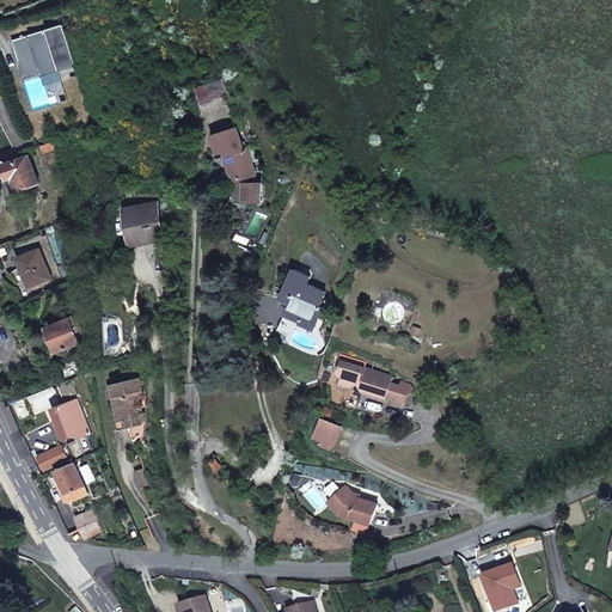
[(63,24),(12,40),(35,111),(68,99),(62,80),(79,75),(63,24)]
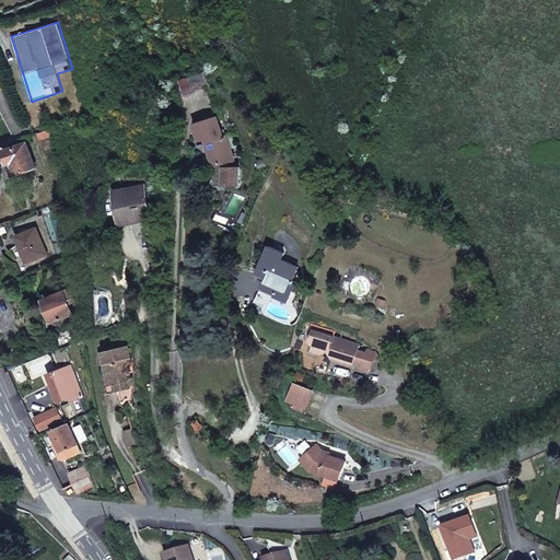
[(209,86),(206,76),(205,71),(190,77),(195,91),(209,86)]
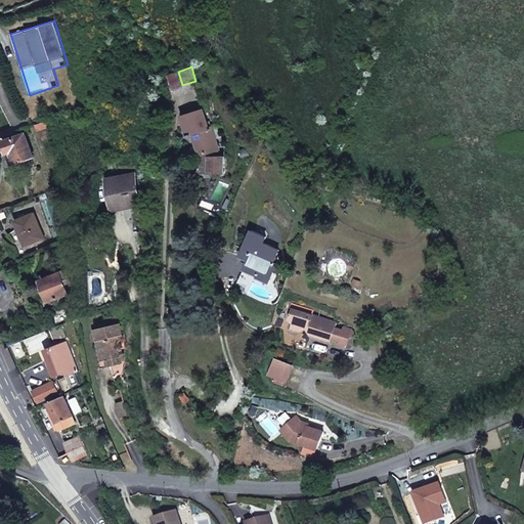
[(202,155),(209,153),(210,157),(210,173),(223,173),(223,157),(219,157),(217,149),(218,149),(212,128),(209,129),(203,111),(184,116),(190,135),(194,134),(202,155)]
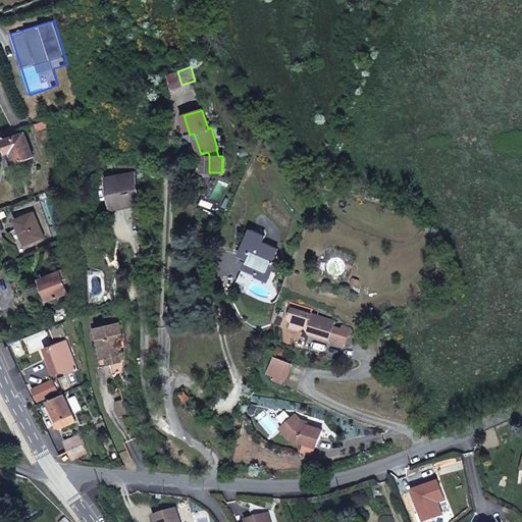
[(50,125),(47,120),(37,123),(39,129),(50,125)]
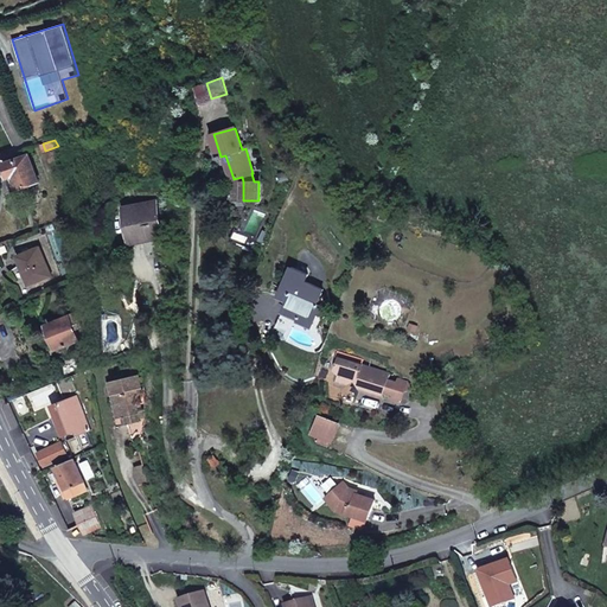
[(39,181),(30,154),(4,164),(14,191),(39,181)]
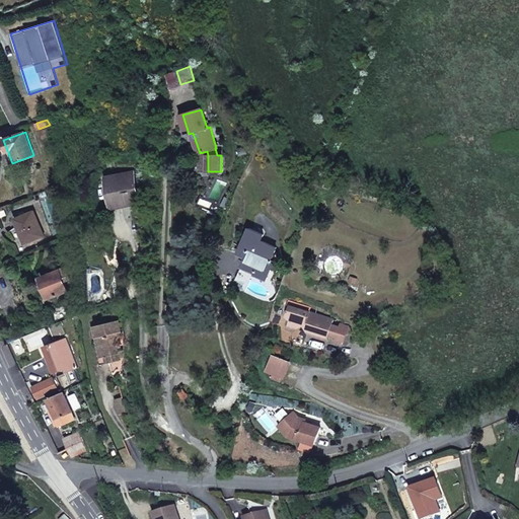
[(208,155),(207,151),(200,153),(199,170),(208,171),(208,155)]
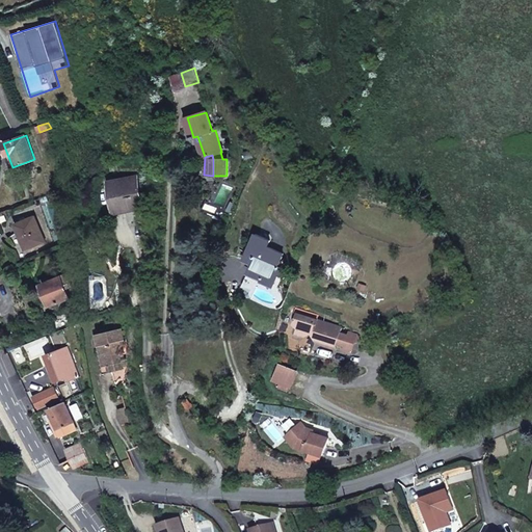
[(345,181),(336,176),(329,188),(339,193),(345,181)]
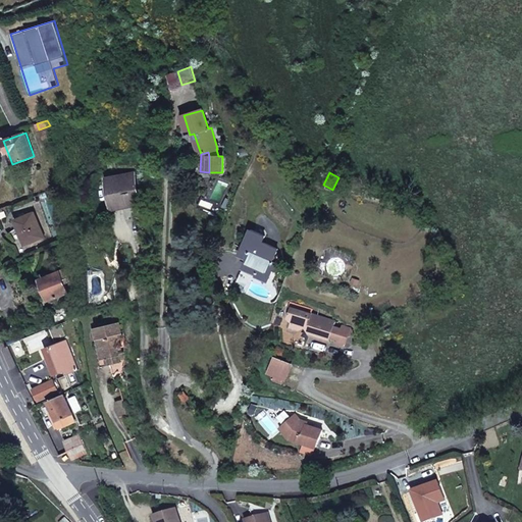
[(134,176),(134,174),(110,178),(115,207),(139,203),(136,186),(134,176)]
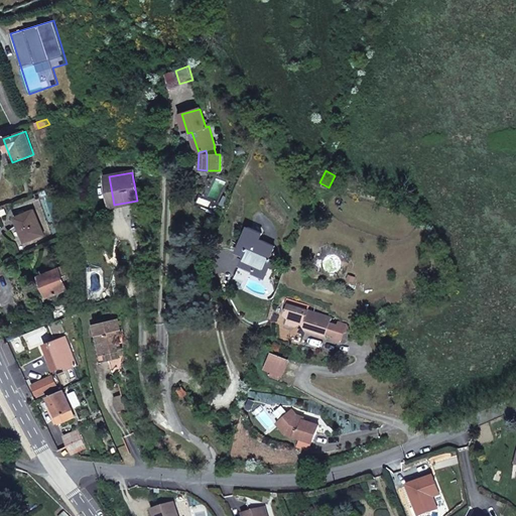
[(44,235),(33,210),(15,218),(25,242),(44,235)]
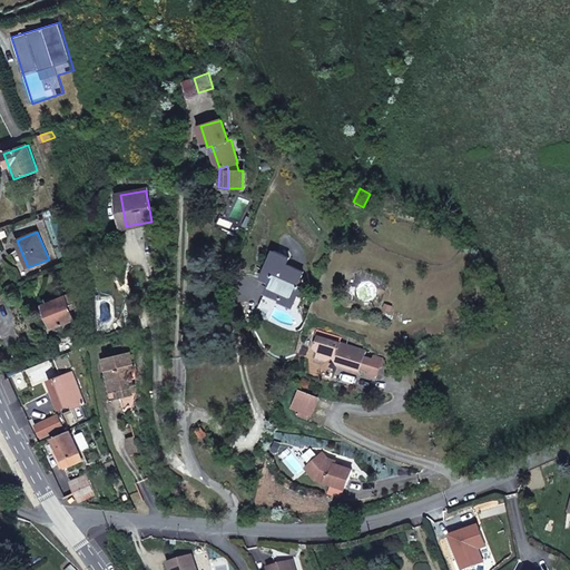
[(304,271),(287,263),(290,256),(275,249),(262,278),(269,283),(268,286),(262,300),(284,311),(285,311),(286,312),(290,313),(302,286),(297,284),(304,271)]
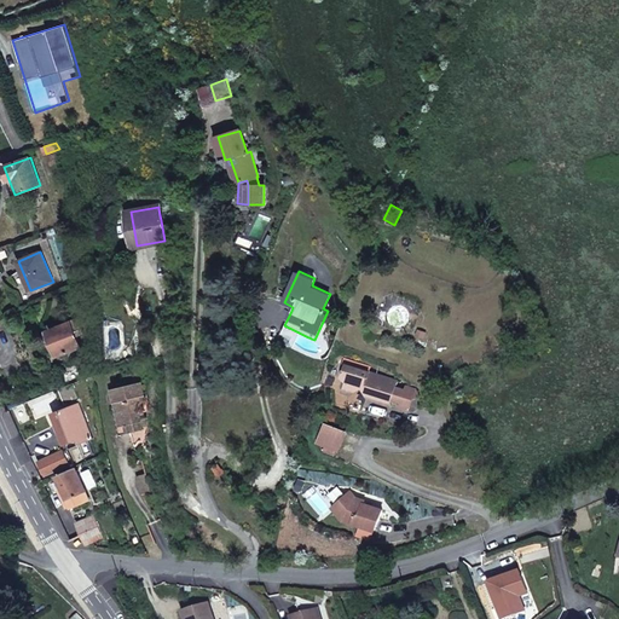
[(85,333),(79,318),(48,330),(59,356),(82,346),(79,336),(85,333)]
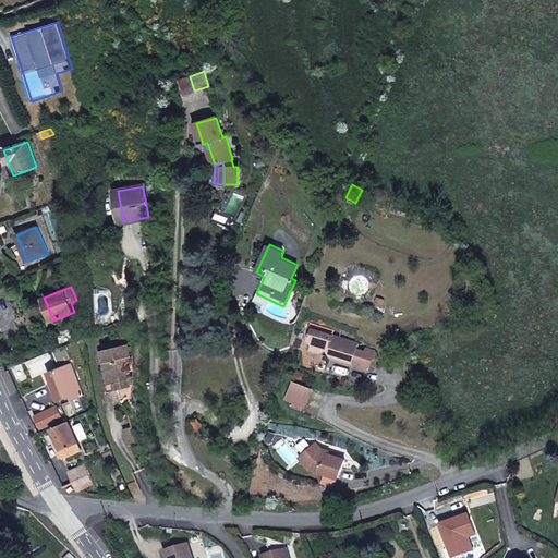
[(335,331),(313,325),(312,329),(332,336),(335,331)]
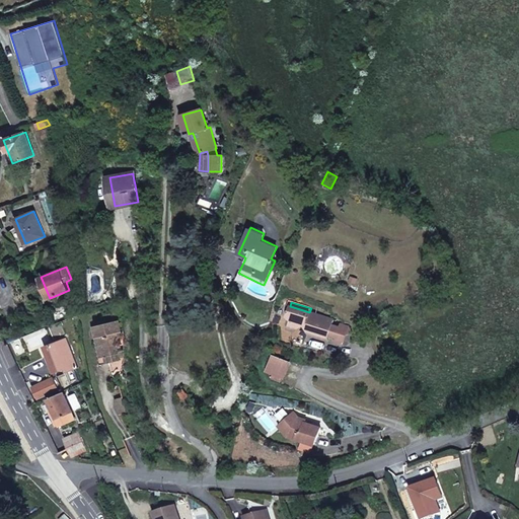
[(290,306),(289,306),(286,316),(290,320),(287,328),(295,331),(296,327),(298,327),(303,325),(304,322),(312,325),(309,335),(326,340),(328,335),(336,337),(335,342),(341,343),(346,341),(348,336),(352,334),(352,331),(350,327),(340,324),(339,327),(331,325),(334,320),(309,312),(290,306)]
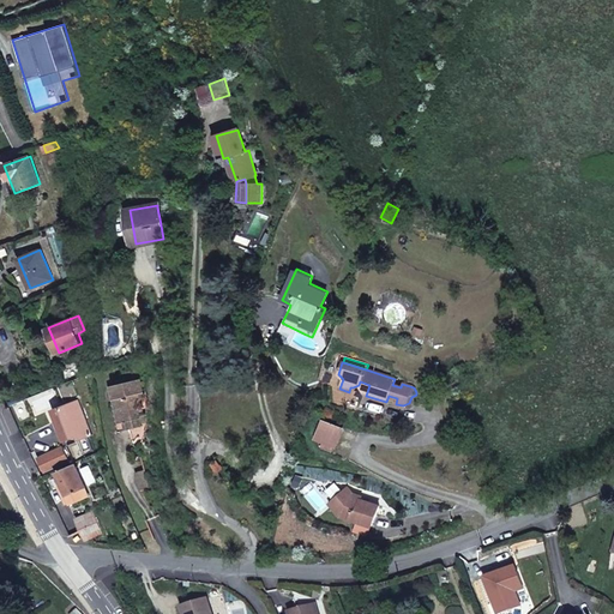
[(143,398),(139,379),(126,381),(113,385),(115,398),(113,399),(115,411),(122,410),(125,421),(130,420),(132,428),(143,426),(139,411),(142,410),(139,399),(143,398)]
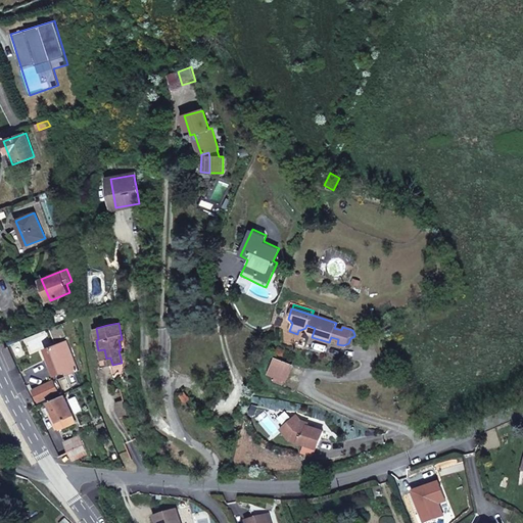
[(315,328),(306,325),(305,328),(312,337),(315,328)]
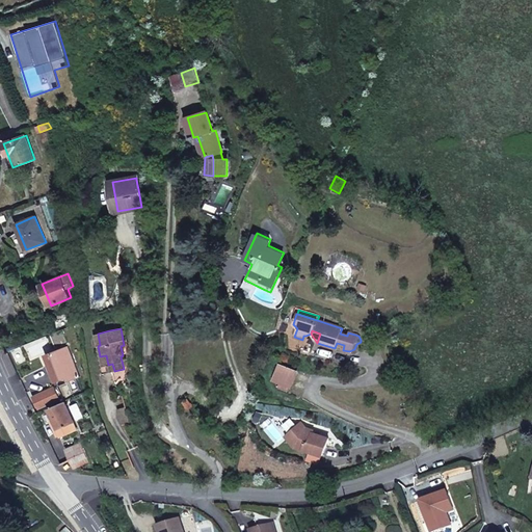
[(52,374),(55,381),(65,377),(67,381),(78,377),(68,346),(55,350),(56,351),(46,356),(49,365),(45,366),(48,373),(49,373),(49,375),(52,374)]
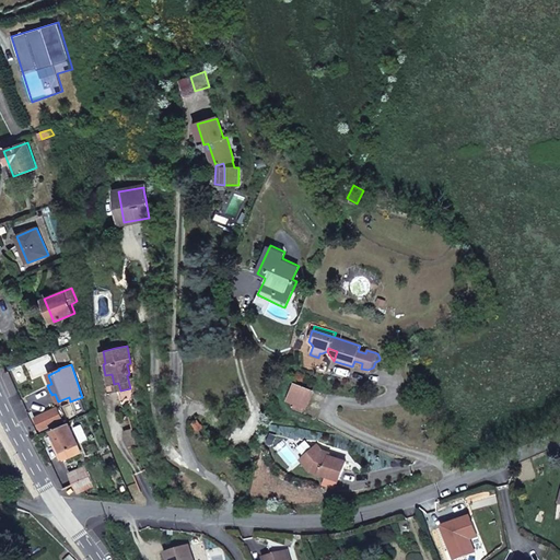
[(114,384),(112,374),(105,375),(109,393),(120,391),(118,383),(114,384)]
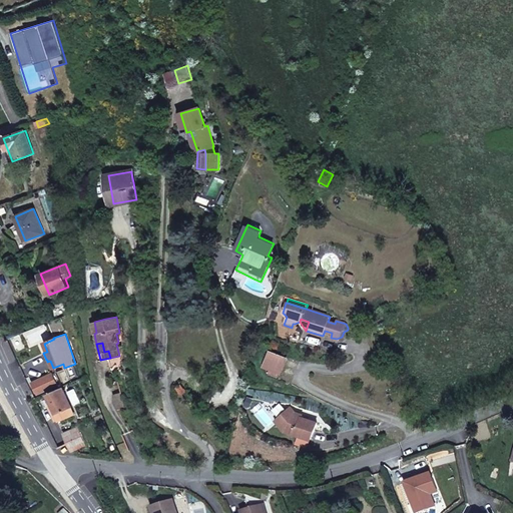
[(288,357),(271,350),(265,366),(282,372),(288,357)]
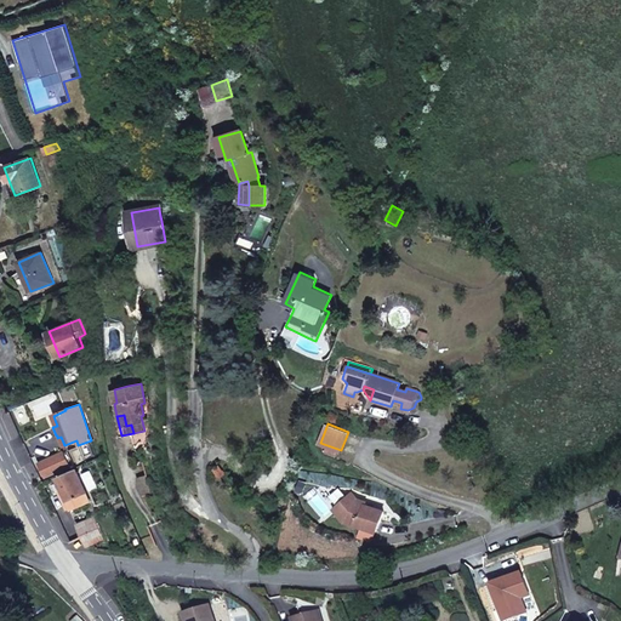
[(69,466),(63,451),(40,462),(46,477),(69,466)]
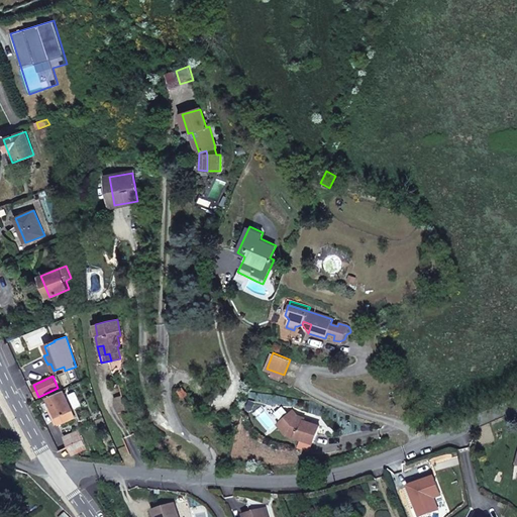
[(75,416),(64,392),(48,398),(61,423),(75,416)]
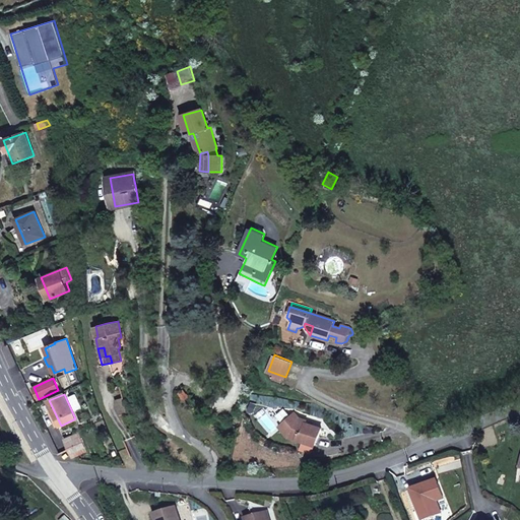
[(128,413),(124,398),(116,401),(120,415),(128,413)]
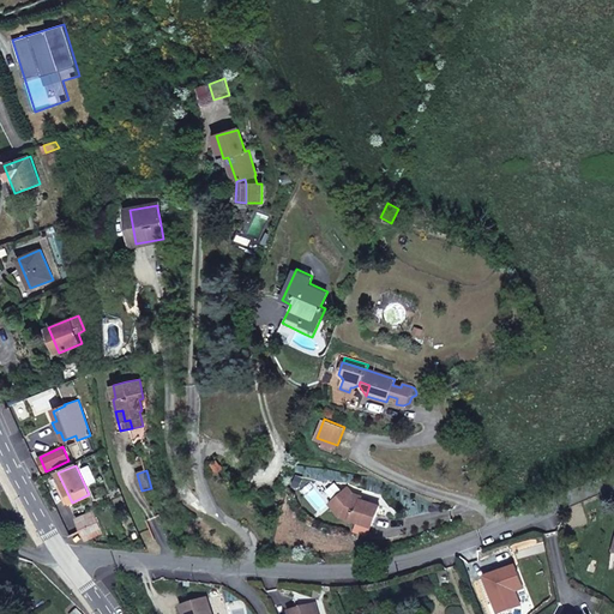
[(357,498),(348,487),(331,503),(342,516),(373,525),(380,505),(357,498)]
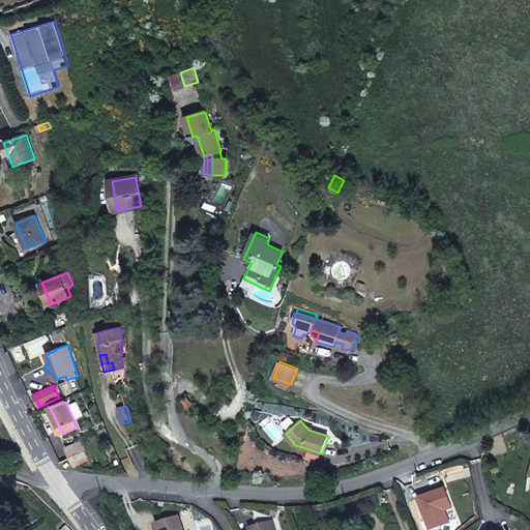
[(88,459),(80,441),(65,448),(75,466),(88,459)]
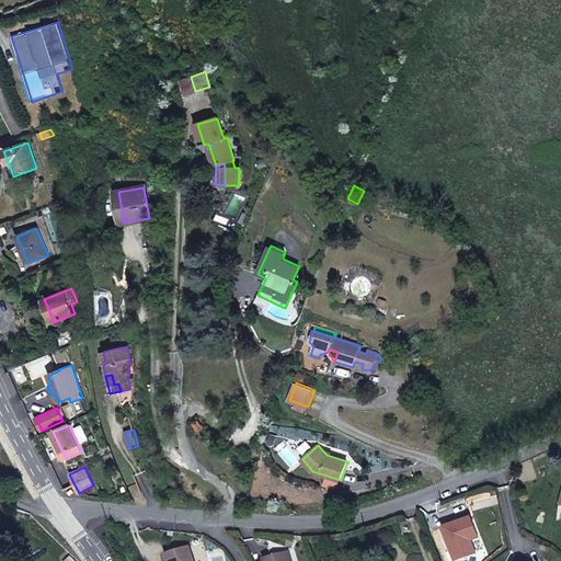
[(167,554),(168,560),(194,560),(190,547),(167,554)]
